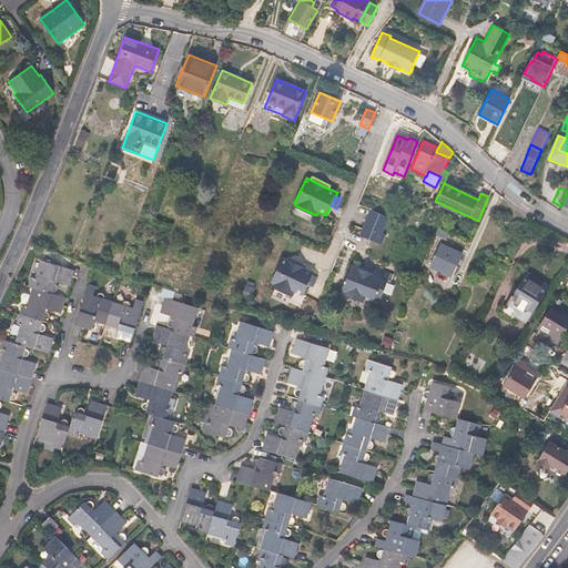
[(359,234),(381,242),(391,216),(369,208),(359,234)]
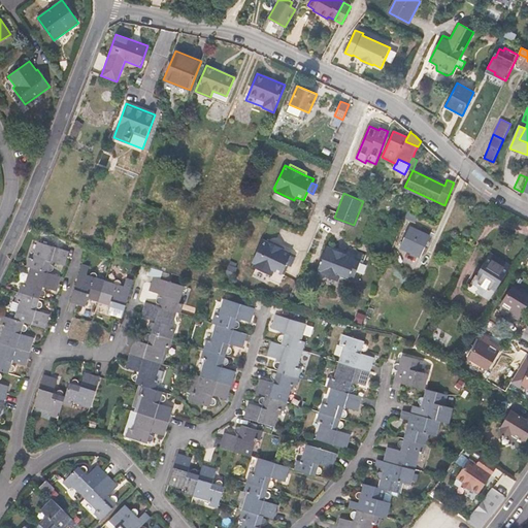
[(419,215),(408,210),(405,219),(415,223),(419,215)]
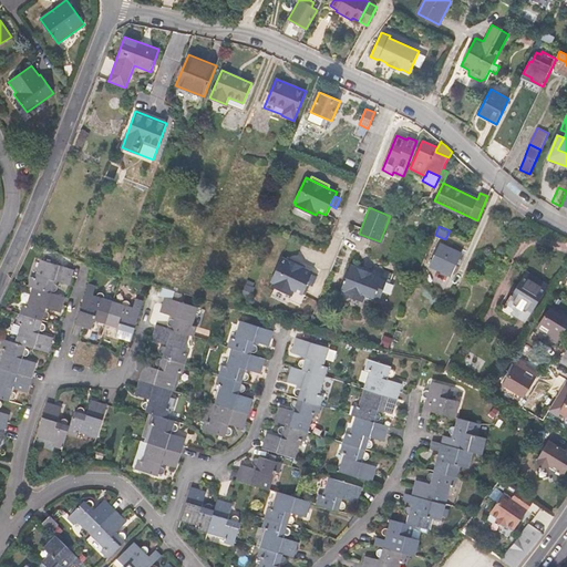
[(462,253),(440,243),(430,266),(451,276),(462,253)]
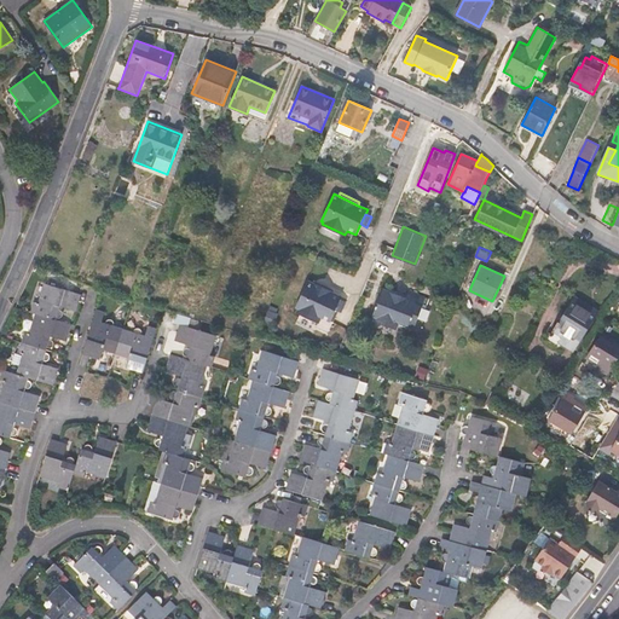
[(334,289),(313,279),(312,283),(333,293),(334,289)]
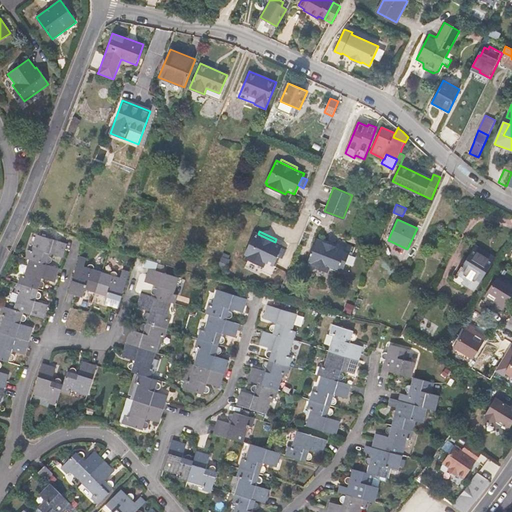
[(32,250),(36,234),(30,232),(25,248),(28,249),(32,250)]
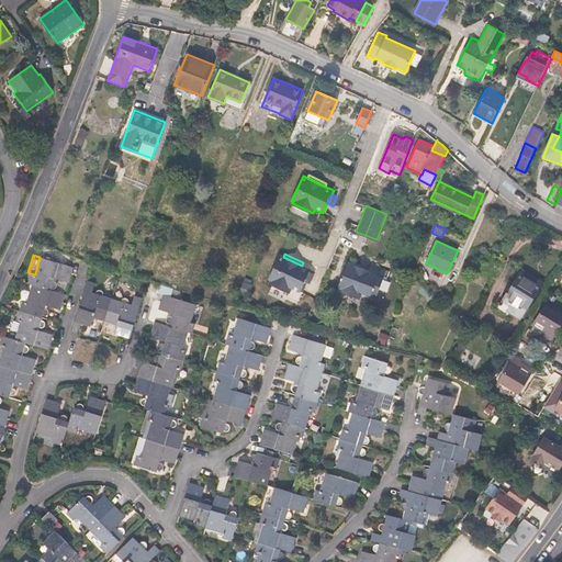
[(308,271),(310,269),(302,266),(283,257),(280,255),(268,280),(270,281),(269,282),(290,293),(291,289),(299,292),(304,281),(308,271)]
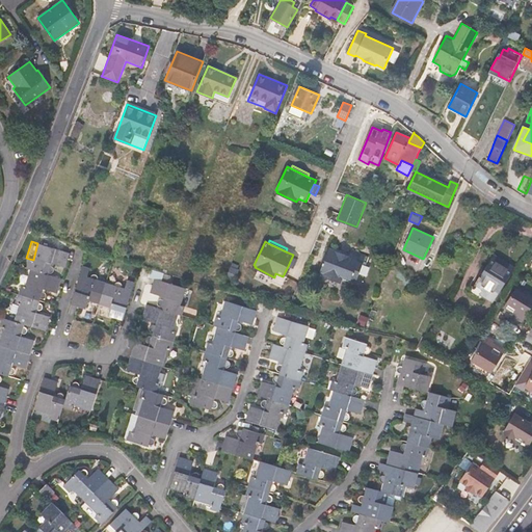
[(54,268),(52,266),(51,266),(52,263),(65,267),(70,254),(37,243),(33,260),(29,259),(26,268),(29,269),(48,275),(49,273),(51,273),(53,272),(54,270),(54,268)]
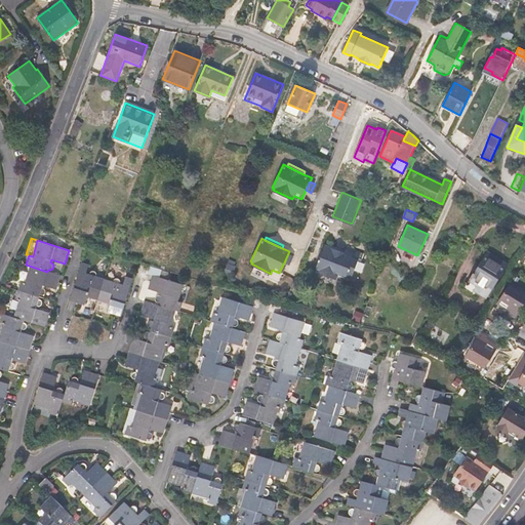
[(351,280),(358,260),(362,261),(365,253),(347,246),(345,250),(329,244),(328,246),(325,244),(316,269),(317,269),(316,271),(337,280),(338,276),(351,280)]
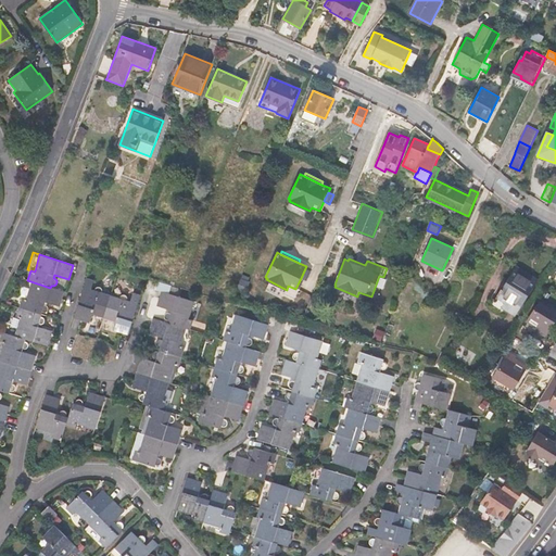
[(516,315),(538,280),(516,267),(496,299),(497,299),(510,307),(508,311),(516,315)]
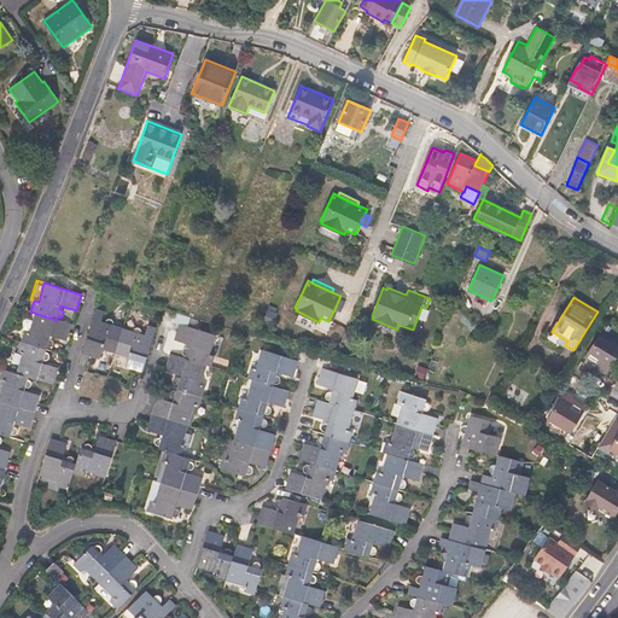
[(347,302),(339,298),(334,309),(342,313),(347,302)]
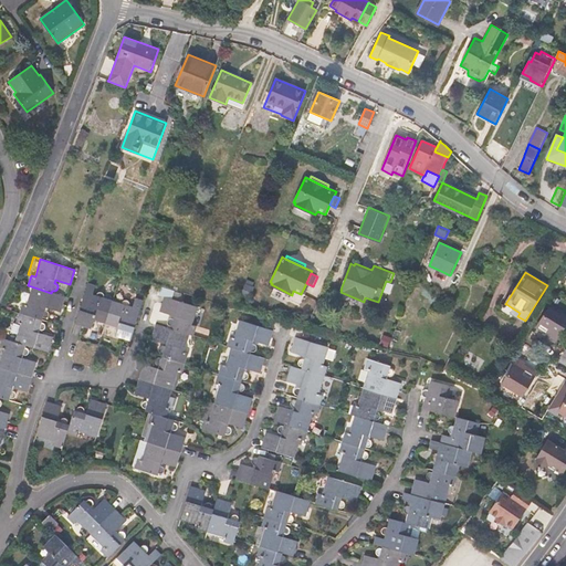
[(106,324),(113,300),(104,297),(104,295),(104,294),(103,293),(101,292),(100,292),(98,292),(97,293),(96,295),(93,294),(96,285),(87,283),(75,324),(92,328),(94,320),(106,324)]
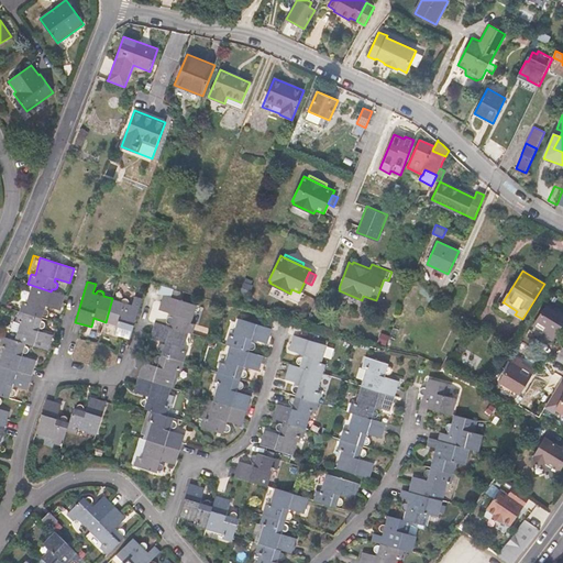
[(22,300),(19,311),(42,318),(43,317),(45,317),(46,317),(47,315),(48,313),(48,311),(47,309),(45,308),(46,306),(61,310),(65,296),(51,291),(31,285),(26,302),(22,300)]
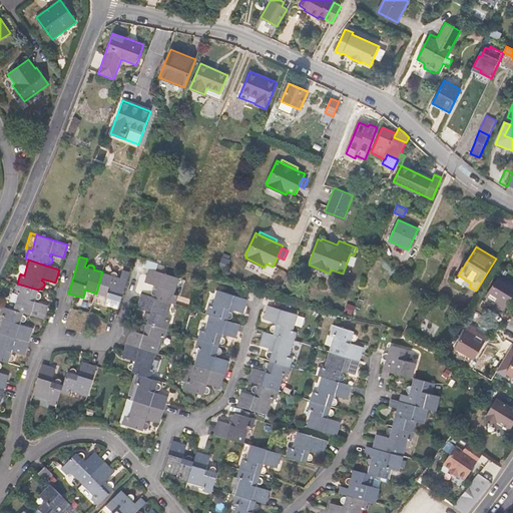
[(174,293),(179,278),(148,268),(144,282),(157,287),(157,289),(155,288),(154,288),(152,290),(151,292),(152,294),(155,295),(154,298),(172,303),(175,304),(178,295),(174,293)]
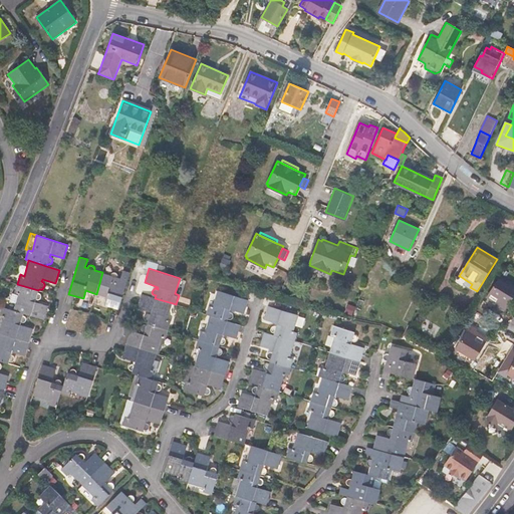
[(118,309),(131,272),(123,270),(120,278),(117,277),(117,276),(117,274),(115,272),(114,272),(113,272),(112,273),(111,275),(102,272),(96,294),(106,298),(104,304),(118,309)]
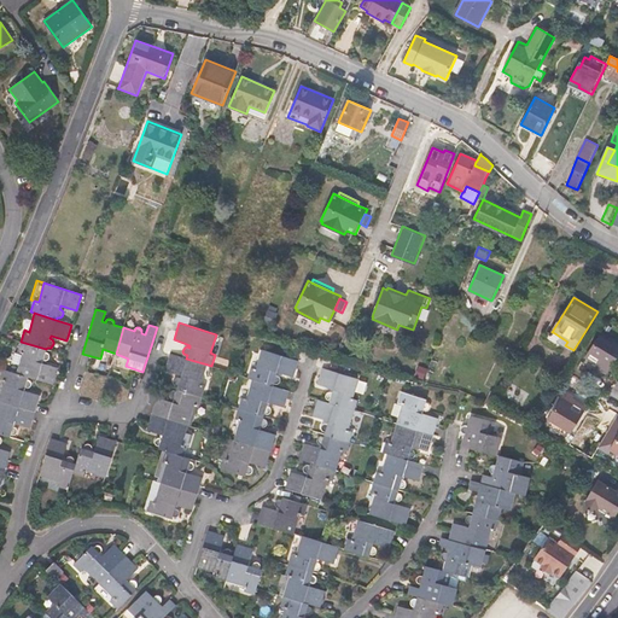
[(587,356),(600,365),(598,369),(606,374),(617,354),(617,347),(600,336),(587,356)]
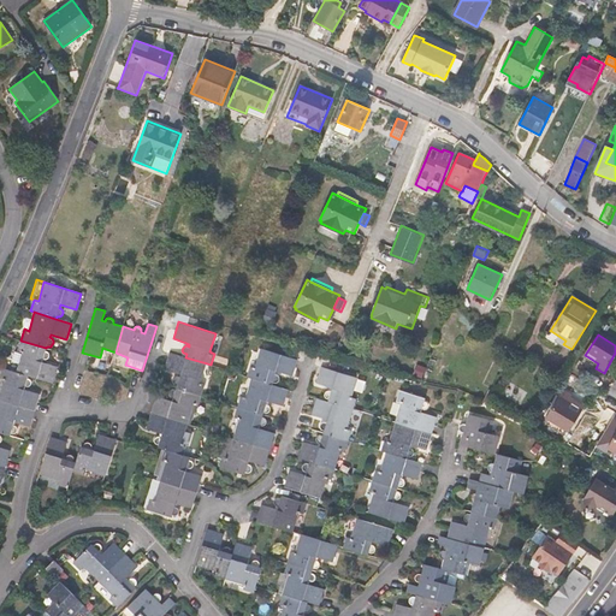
[(47,359),(48,359),(49,357),(49,355),(49,354),(47,351),(45,350),(46,348),(21,341),(17,351),(22,353),(16,372),(28,375),(53,383),(58,367),(42,362),(43,360),(46,360),(47,359)]
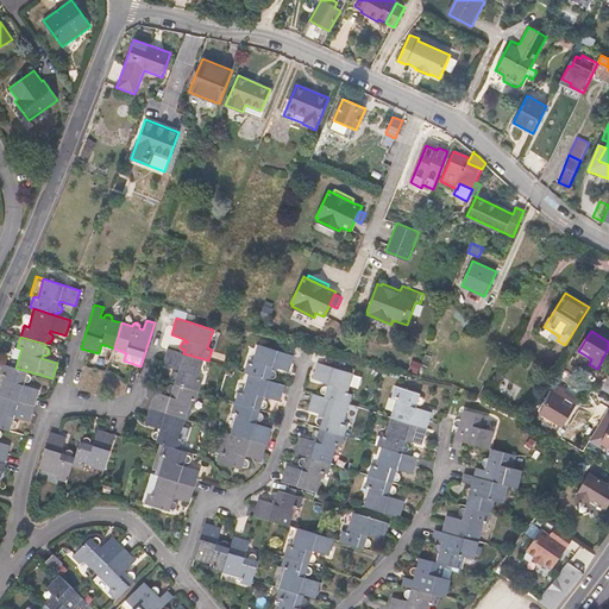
[(294,356),(258,345),(252,363),(248,362),(244,372),(249,374),(270,381),(270,378),(272,378),(274,378),(276,377),(277,375),(277,374),(276,371),(272,370),(274,368),(289,372),(294,356)]
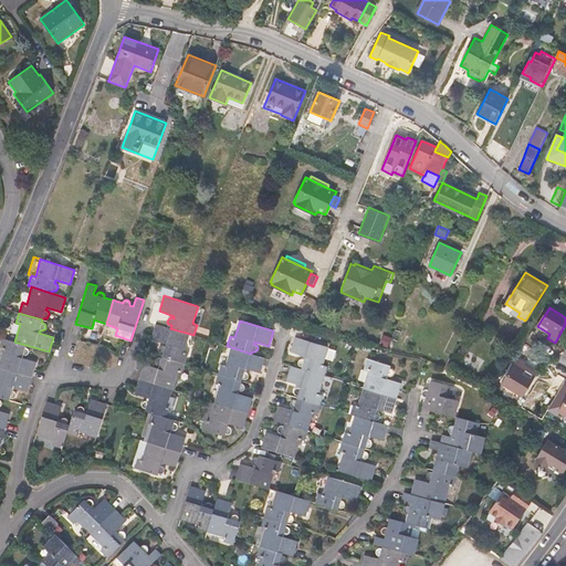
[(185,350),(190,334),(170,328),(156,323),(152,338),(166,344),(165,345),(163,345),(161,345),(159,347),(159,350),(161,353),(163,354),(163,356),(186,363),(189,353),(185,350)]
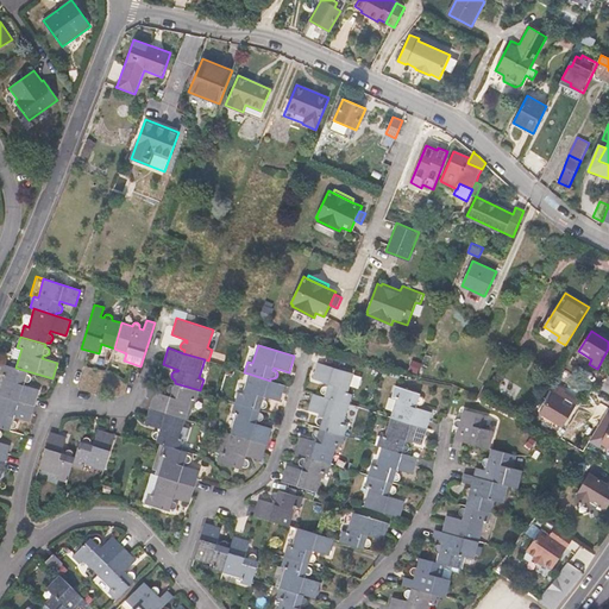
[(349,393),(355,374),(319,362),(314,378),(330,383),(328,385),(326,384),(325,385),(322,388),(322,389),(322,391),(326,394),(325,397),(350,405),(353,394),(349,393)]
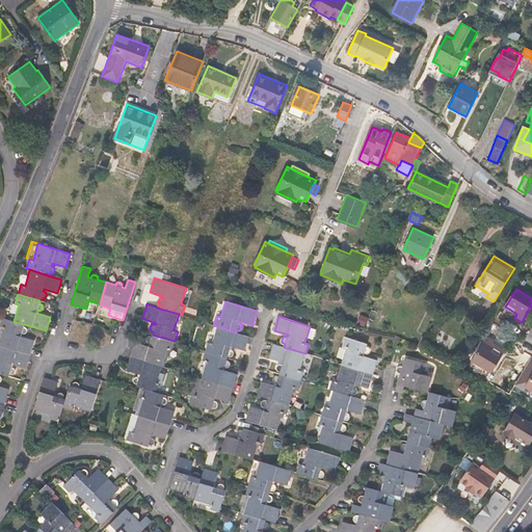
[(0,345),(30,354),(34,340),(21,336),(21,334),(23,334),(26,334),(27,331),(27,330),(27,329),(26,327),(24,326),(24,324),(14,321),(2,318),(0,324),(0,326),(3,328),(0,339),(0,345)]
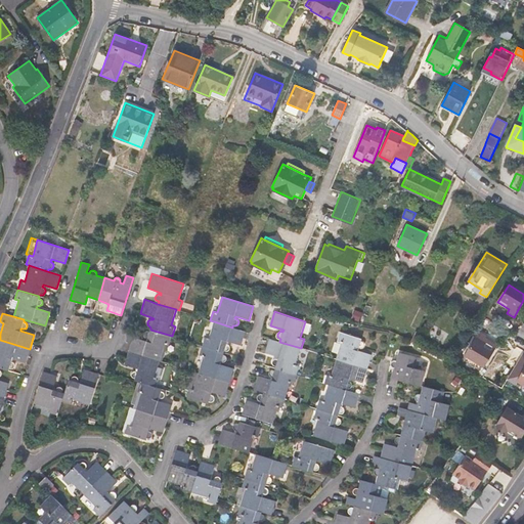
[(241,346),(246,332),(232,328),(214,321),(209,338),(205,337),(203,346),(224,353),(224,351),(227,351),(228,351),(229,348),(229,346),(228,345),(226,344),(227,342),(241,346)]
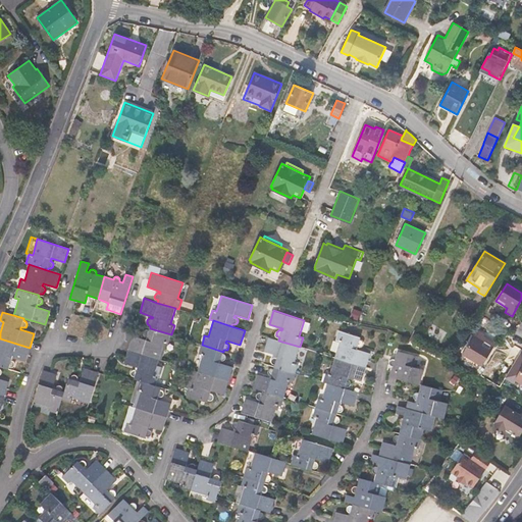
[(159,359),(164,343),(168,344),(171,334),(150,328),(149,329),(147,329),(146,329),(145,330),(144,332),(144,334),(145,335),(145,336),(147,336),(146,340),(133,335),(127,350),(159,359)]
